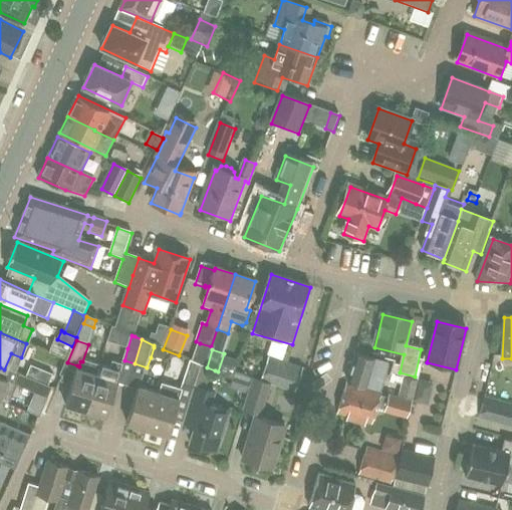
[(392,376),(396,361),(387,358),(385,363),(355,355),(348,383),(386,393),(391,376),(392,376)]
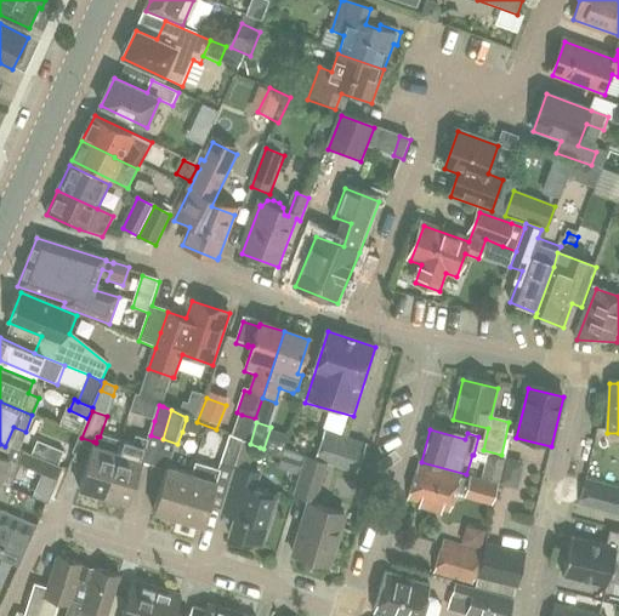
[(327,433),(318,462),(357,474),(367,446),(327,433)]
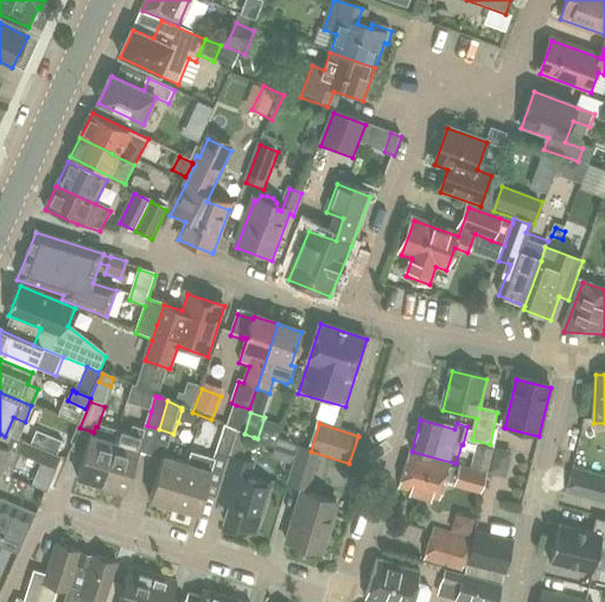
[(91,431),(77,479),(102,487),(115,443),(119,433),(97,427),(95,427),(94,433),(91,431)]
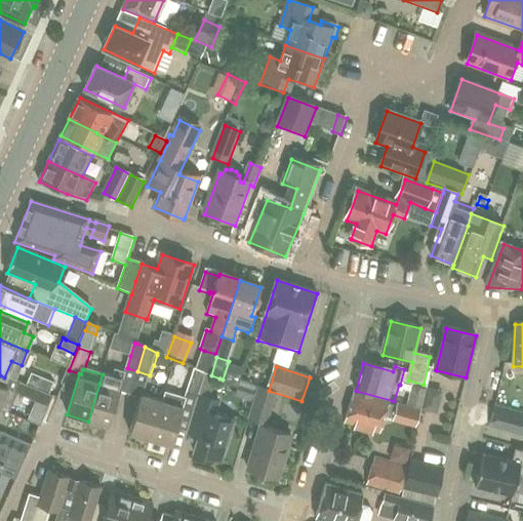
[(119,393),(125,373),(115,370),(113,377),(103,374),(99,384),(88,422),(109,428),(119,393)]
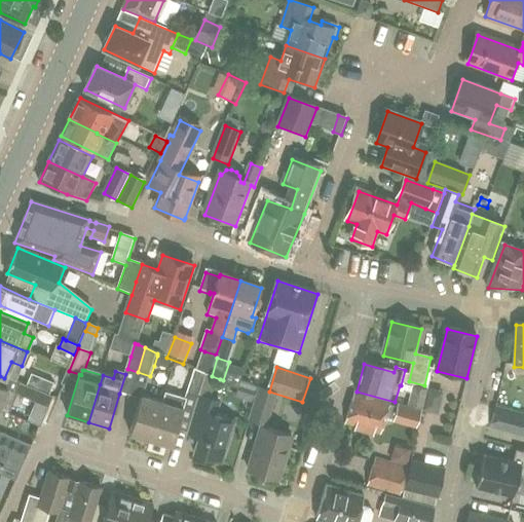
[(206,375),(198,398),(213,402),(220,379),(212,376),(210,376),(206,375)]
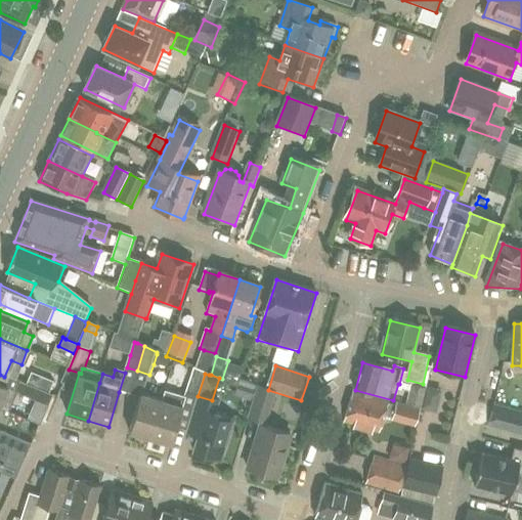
[(28,386),(50,395),(54,385),(33,376),(28,386)]
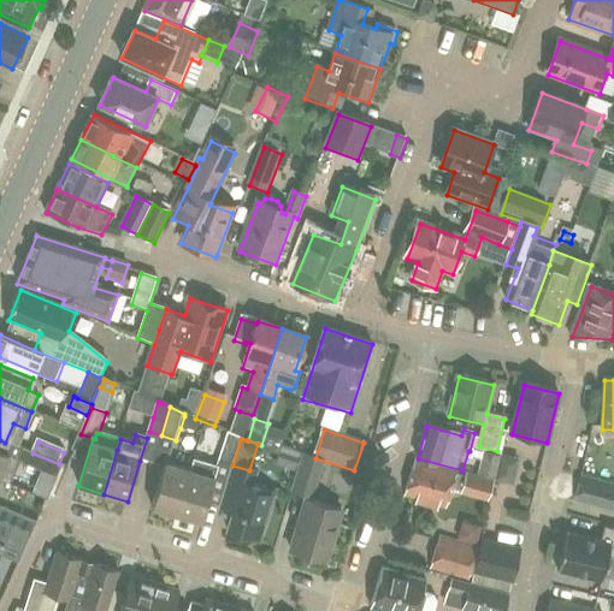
[(59,464),(33,454),(24,451),(19,464),(58,480),(64,467),(59,464)]
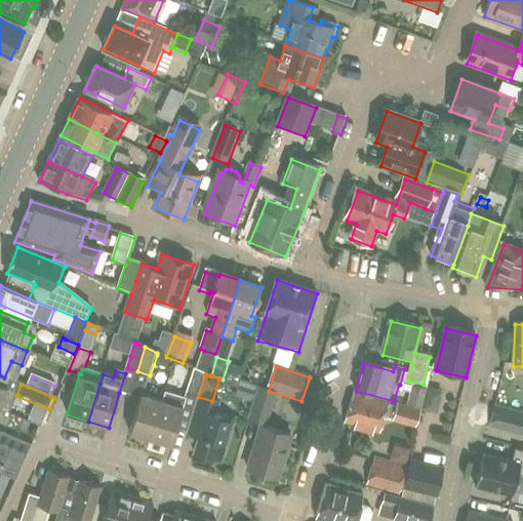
[(410,395),(407,408),(421,412),(427,392),(413,388),(410,395)]
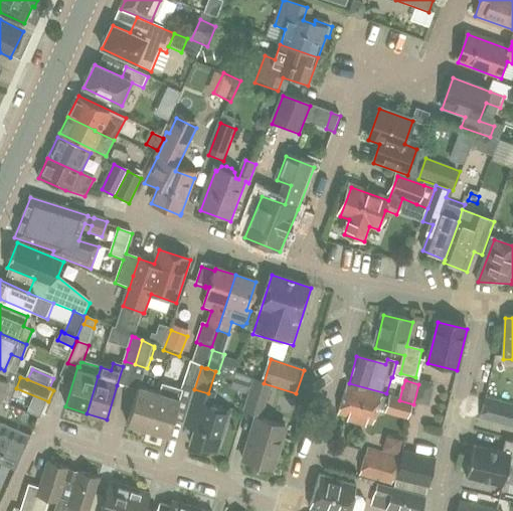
[(273,387),(254,381),(244,412),(263,418),(273,387)]
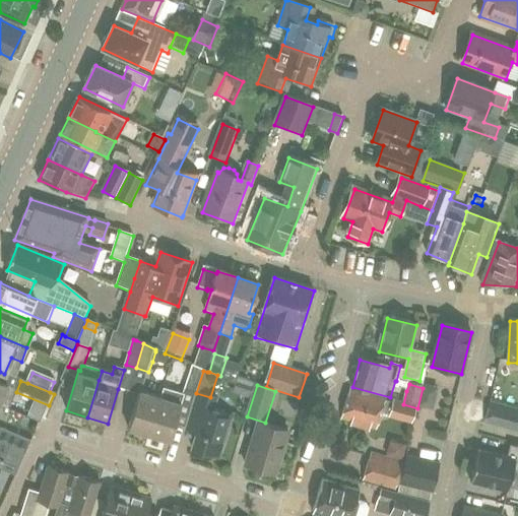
[(164,388),(160,398),(149,436),(170,442),(185,395),(164,388)]
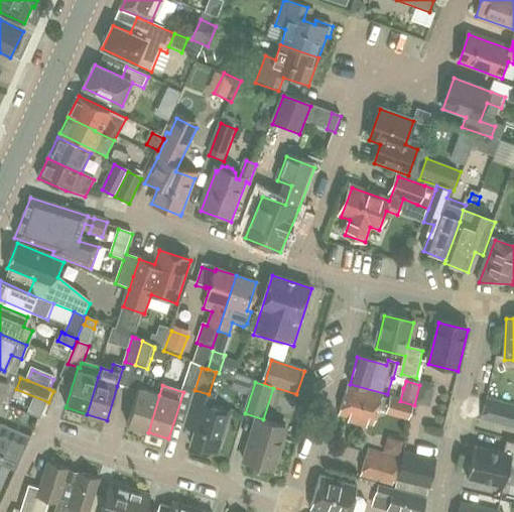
[(340,417),(374,427),(380,407),(387,409),(386,413),(409,420),(414,405),(400,401),(391,398),(390,400),(383,398),(384,396),(349,386),(340,417)]
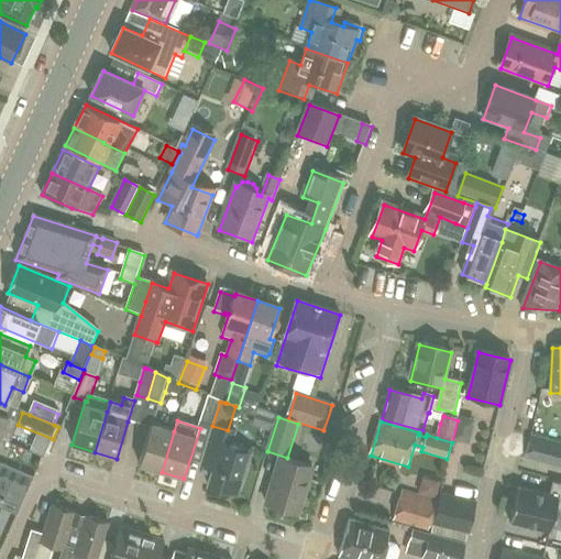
[(473,448),(482,427),(470,422),(460,441),(473,448)]
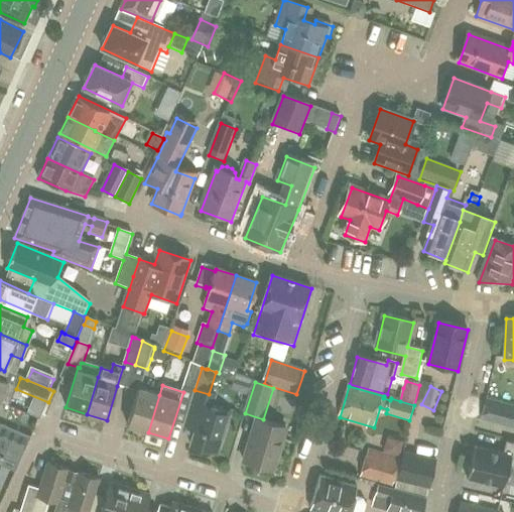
[(148,432),(159,395),(141,390),(139,389),(137,392),(127,426),(148,432)]
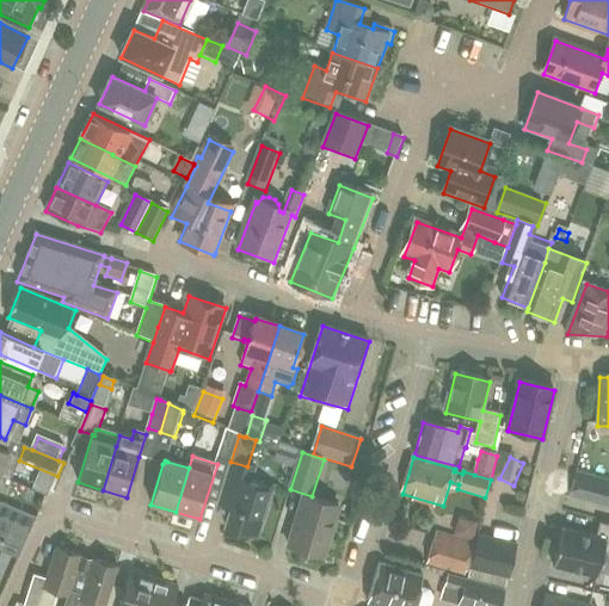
[(258,537),(272,490),(250,483),(254,469),(247,467),(231,462),(221,493),(235,496),(226,527),(258,537)]
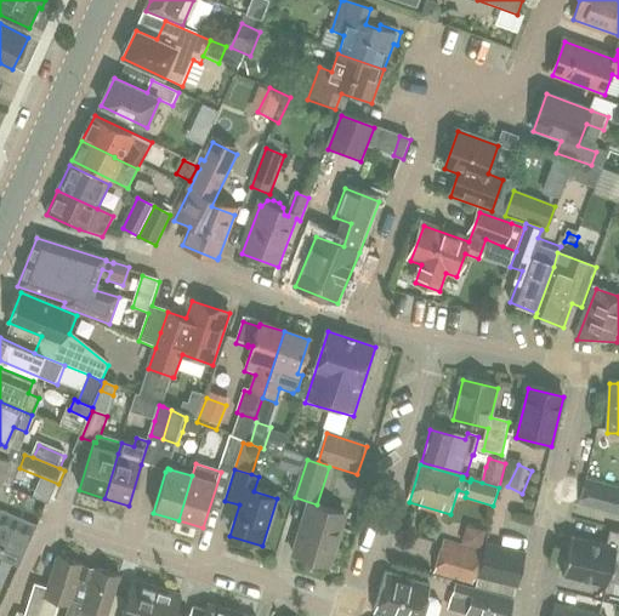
[(581,508),(618,518),(618,490),(589,483),(581,508)]
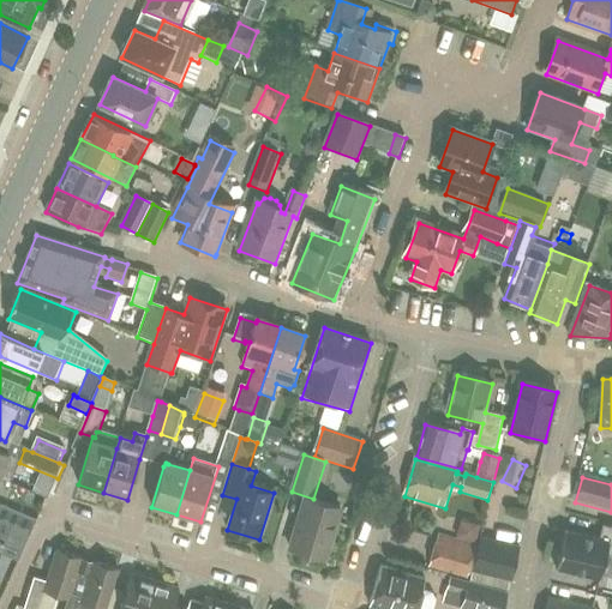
[(325,560),(341,508),(306,498),(289,549),(325,560)]
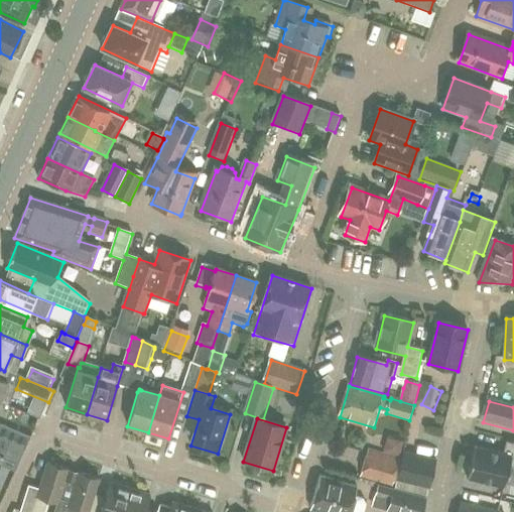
[(0,425),(0,438),(12,443),(15,445),(20,434),(0,425)]
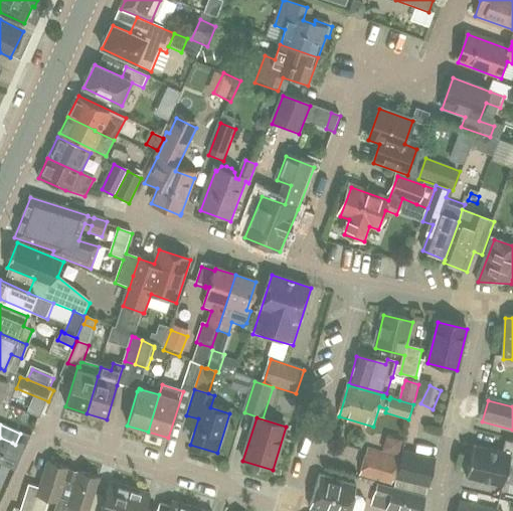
[(12,443),(0,438),(0,454),(6,457),(12,443)]
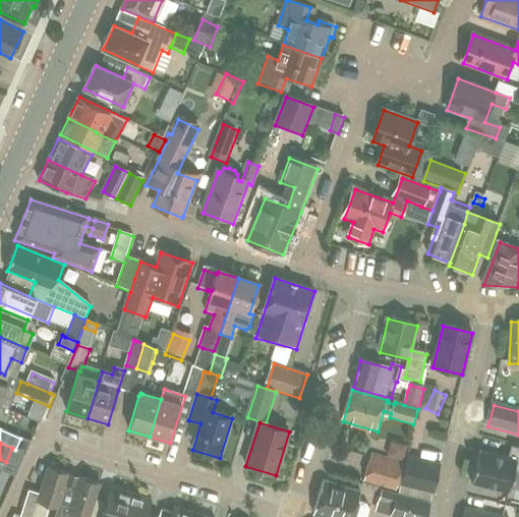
[(518,449),(512,448),(510,459),(480,452),(472,484),(510,494),(515,472),(518,473),(518,449)]
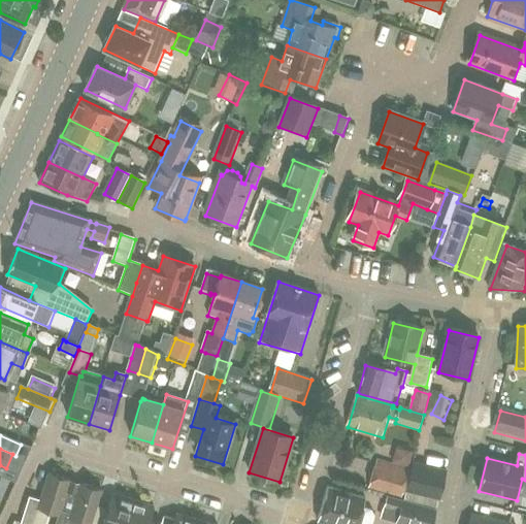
[(400,498),(408,470),(375,460),(367,488),(400,498)]
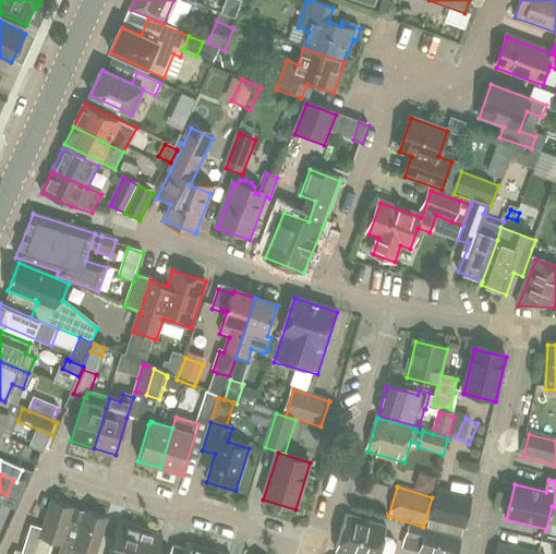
[(463,528),(471,498),(436,489),(428,518),(463,528)]
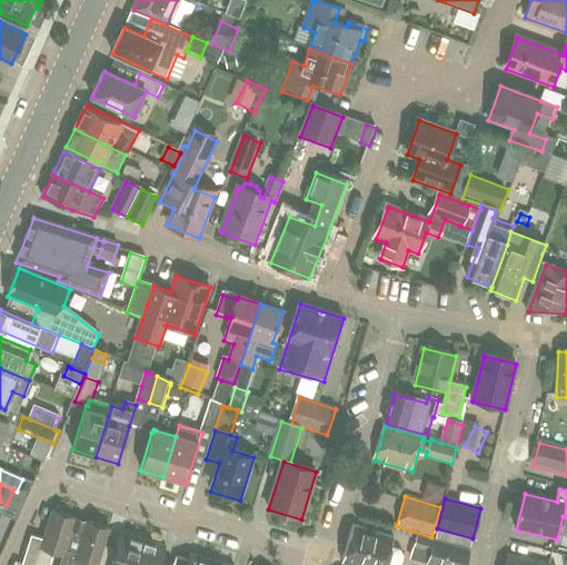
[(50,564),(55,553),(63,556),(66,552),(77,518),(53,512),(43,539),(32,535),(22,564),(50,564)]
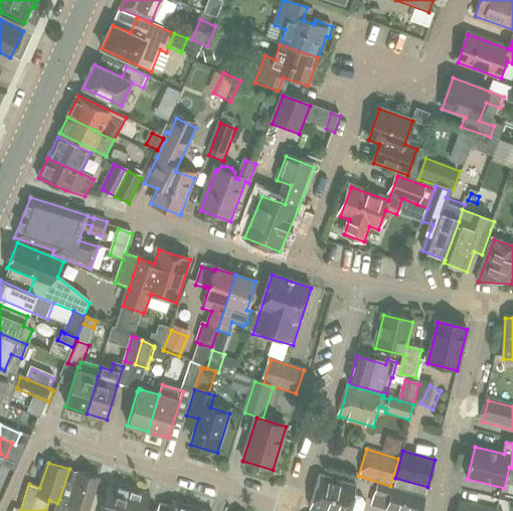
[(57,503),(54,510),(90,510),(95,496),(101,479),(78,472),(68,502),(59,499),(57,503)]
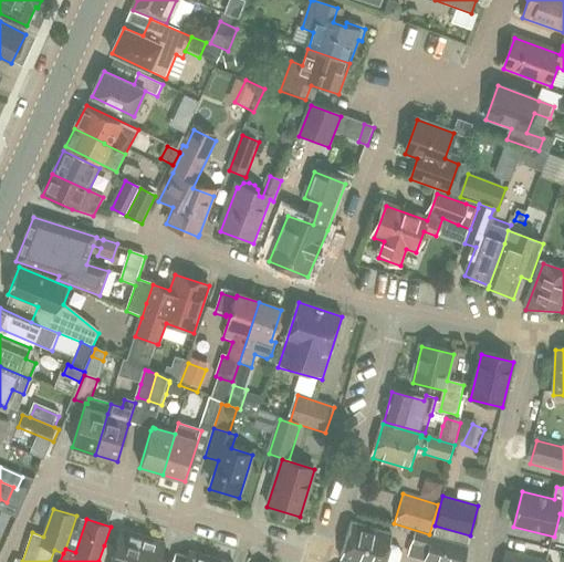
[(346,547),(342,560),(346,561),(400,561),(403,555),(399,549),(389,545),(392,536),(353,523),(346,547)]
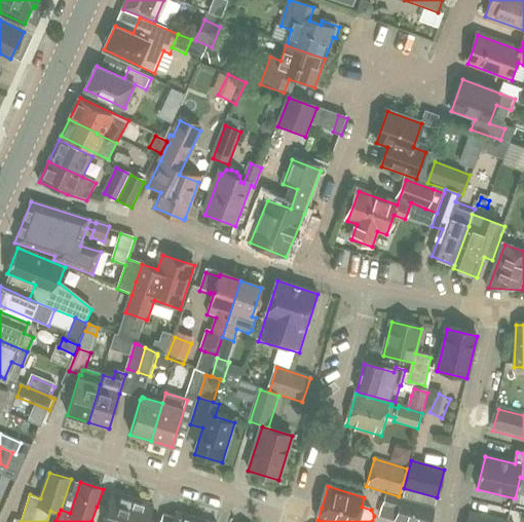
[(125,521),(134,500),(113,494),(108,510),(105,521),(91,521),(125,521)]
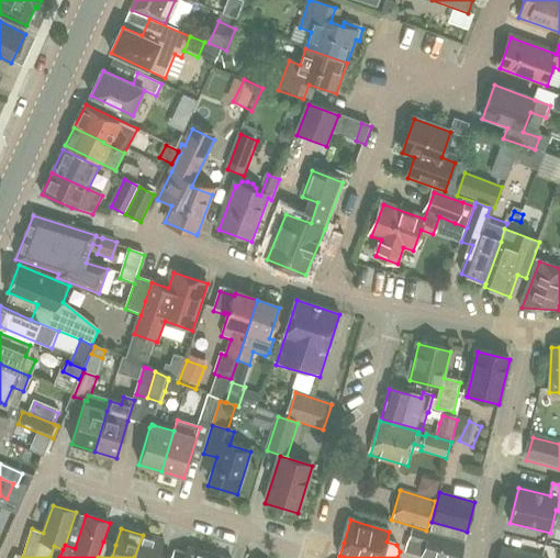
[(458,557),(462,544),(427,534),(421,557),(458,557)]
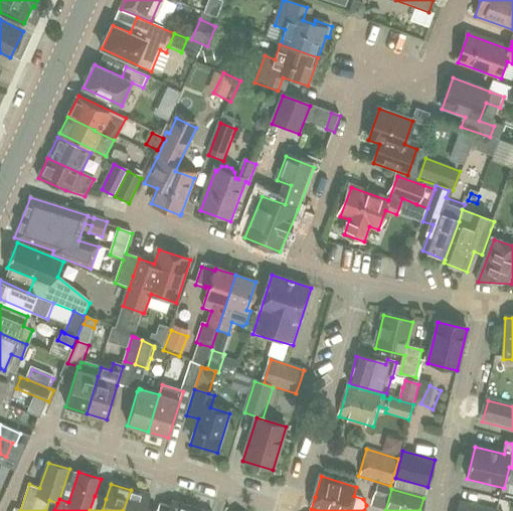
[(153,510),(147,508),(151,496),(131,490),(123,510),(153,510)]
